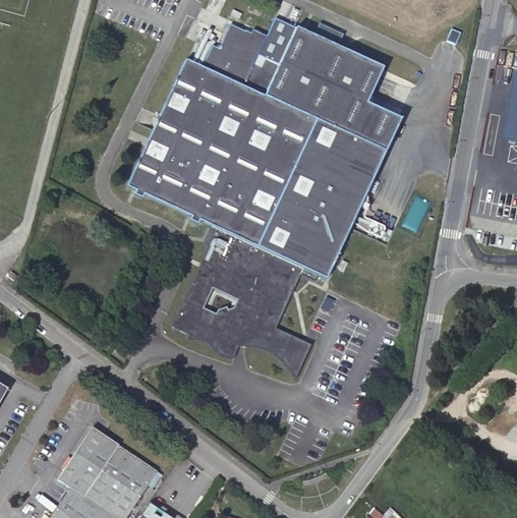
[(177,327),(194,335),(192,339),(196,338),(199,339),(202,338),(205,338),(207,339),(211,340),(213,341),(215,342),(224,351),(226,353),(228,354),(230,355),(236,357),(244,345),(248,345),(251,345),(257,345),(263,346),(268,347),(275,349),(277,351),(280,353),(285,357),(289,361),(293,366),(295,369),(296,370),(299,375),(314,340),(279,324),(303,270),(318,277),(320,271),(329,275),(401,115),(366,100),(383,63),(337,43),(343,30),(319,19),(312,33),(295,24),(279,61),(267,57),(264,65),(256,62),(269,35),(254,27),(252,32),(247,30),(247,31),(231,23),(221,48),(215,45),(215,44),(204,38),(192,62),(187,59),(130,187),(139,191),(138,195),(147,199),(149,195),(203,224),(204,221),(216,226),(208,242),(214,245),(177,327)]
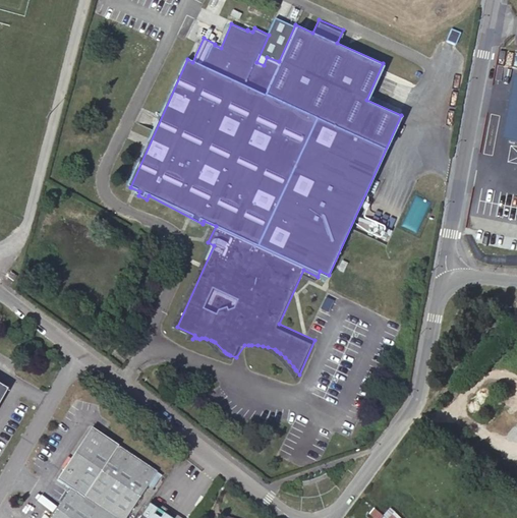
[(464,31),(456,26),(451,39),(460,42),(464,31)]
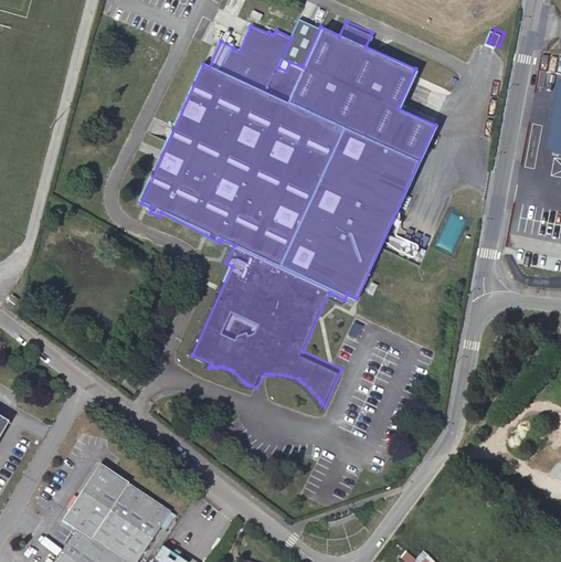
[(21,299),(14,294),(11,298),(18,304),(21,299)]
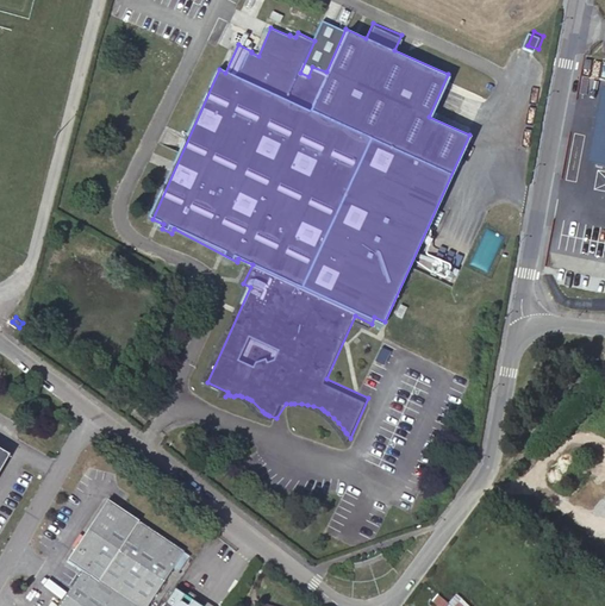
[(0,444),(0,475),(14,453),(0,444)]
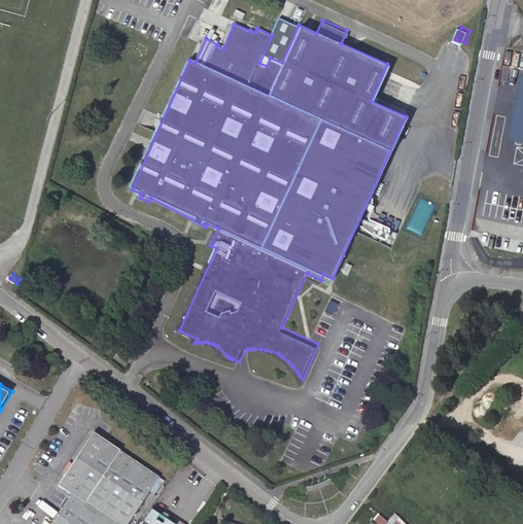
[(96,430),(61,483),(74,491),(51,523),(129,523),(153,487),(162,474),(96,430)]
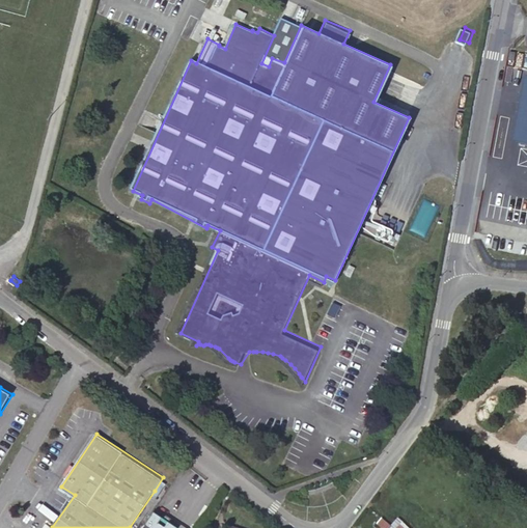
[(168,480),(163,477),(155,491),(160,494),(168,480)]
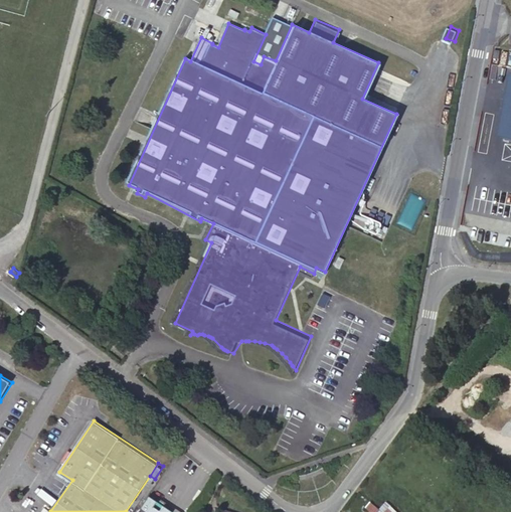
[(173,511),(164,506),(162,508),(156,504),(156,503),(148,498),(138,511),(173,511)]
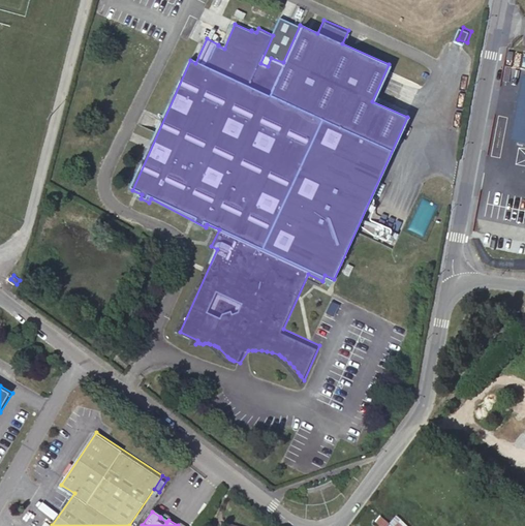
[(417,525),(401,514),(395,521),(387,515),(381,521),(388,525),(417,525)]
